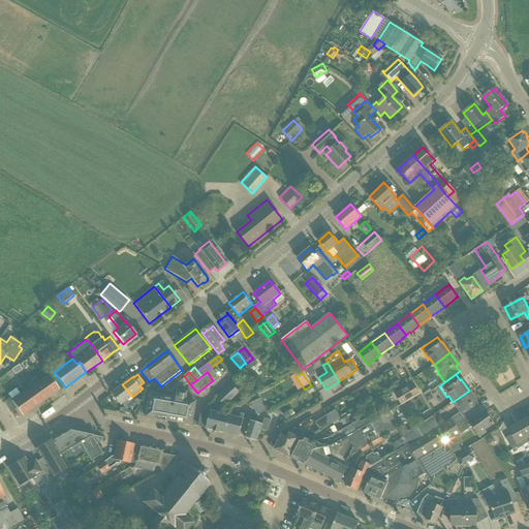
[(49,375),(38,381),(50,397),(59,390),(49,375)]
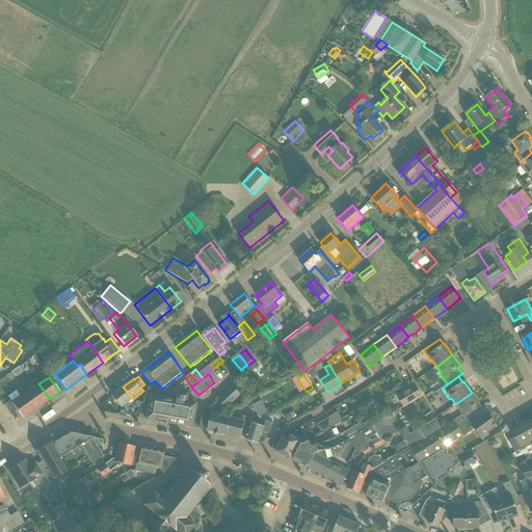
[(186,379),(178,387),(181,390),(189,383),(186,379)]
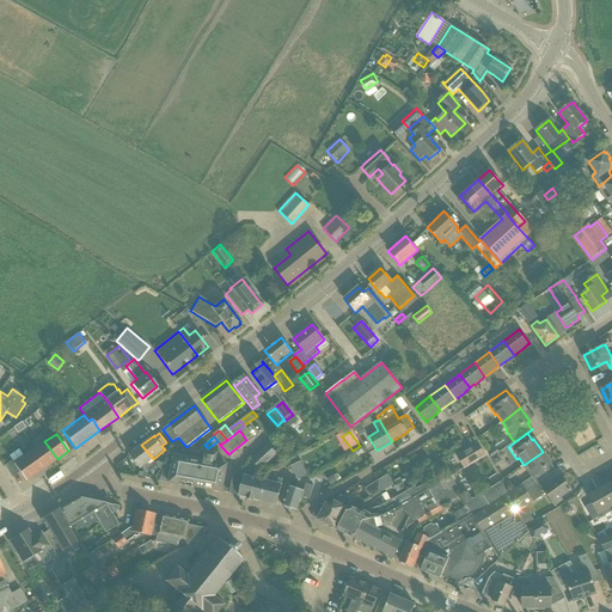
[(44,441),(35,450),(47,466),(57,459),(44,441)]
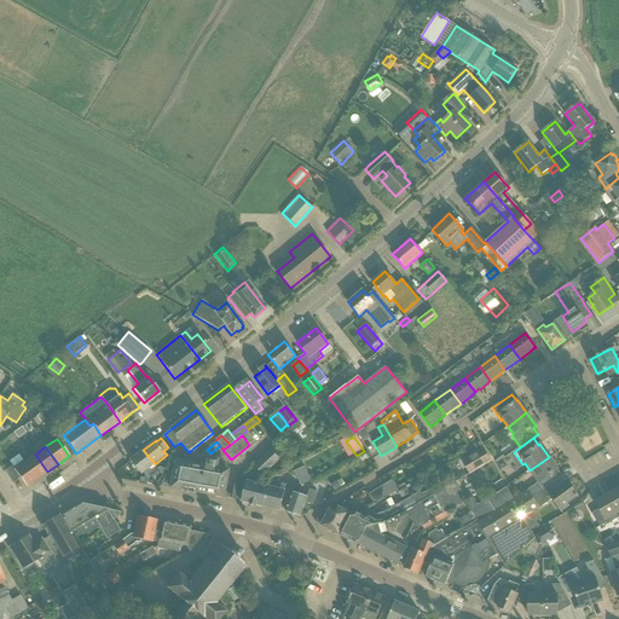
[(143,450),(131,460),(142,474),(144,473),(149,478),(155,474),(150,468),(155,464),(143,450)]
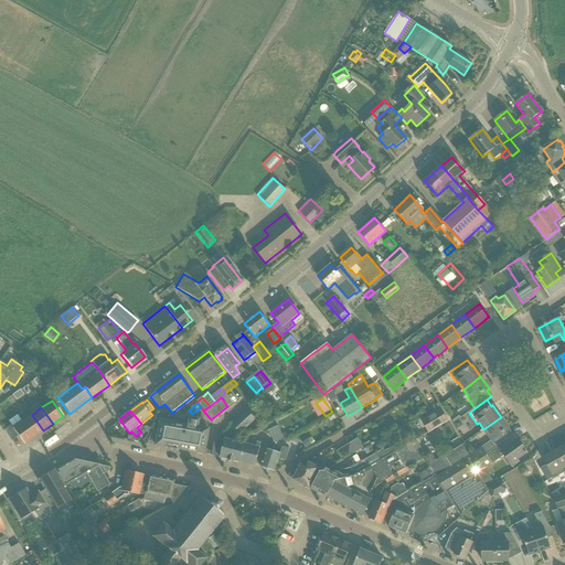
[(192,414),(189,411),(178,418),(183,420),(187,418),(190,416),(192,414)]
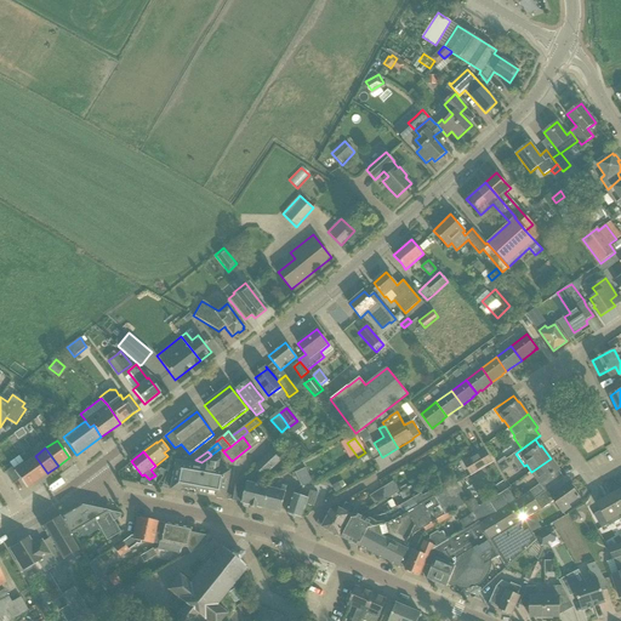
[(265,476),(280,460),(272,451),(256,467),(265,476)]
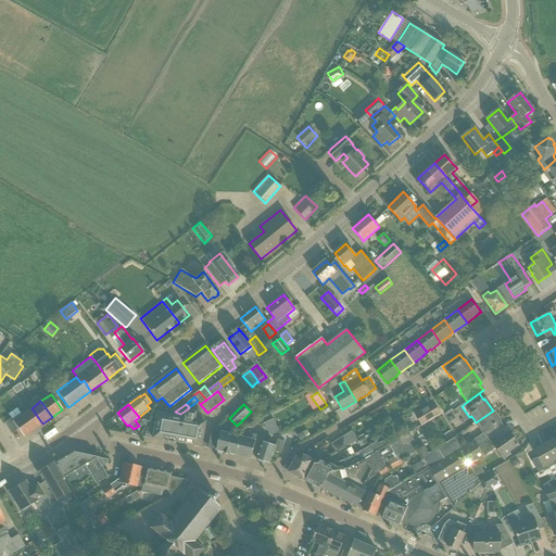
[(440,414),(440,413),(434,404),(416,415),(421,424),(421,425),(440,414)]
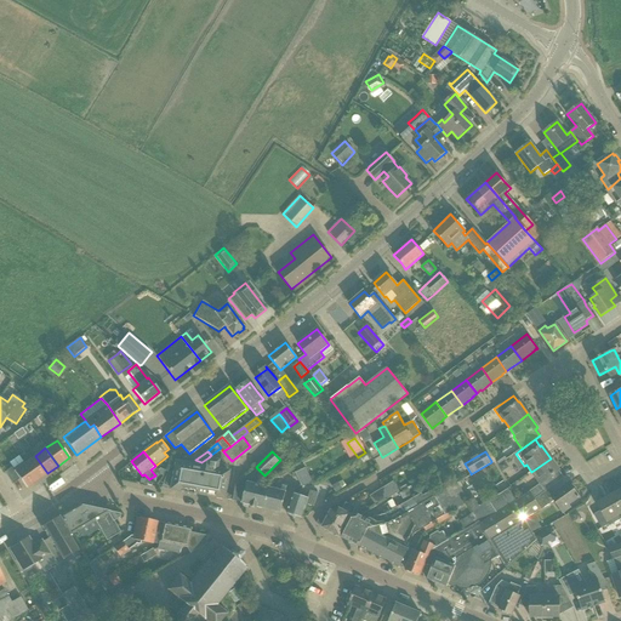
[(5,472),(4,473),(12,484),(18,479),(26,489),(36,482),(24,463),(23,463),(18,456),(9,463),(13,471),(11,468),(5,472)]
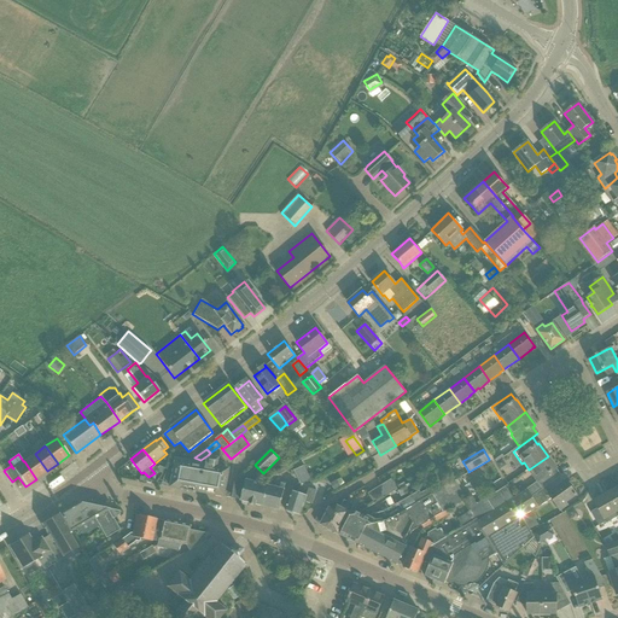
[(35,454),(24,461),(36,479),(47,471),(35,454)]
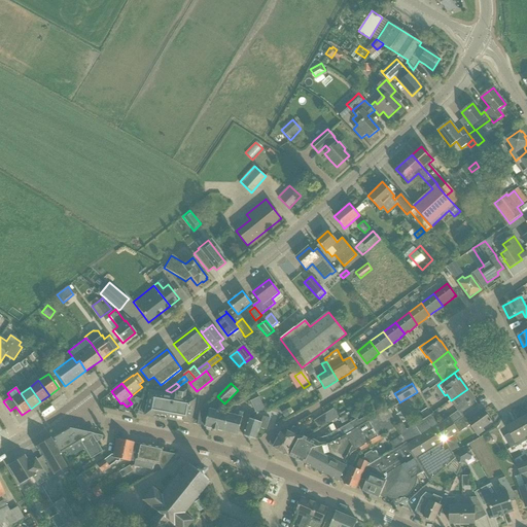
[(475,399),(467,389),(451,400),(456,407),(454,408),(457,411),(449,417),(453,424),(454,424),(462,418),(466,415),(478,406),(473,400),(475,399)]
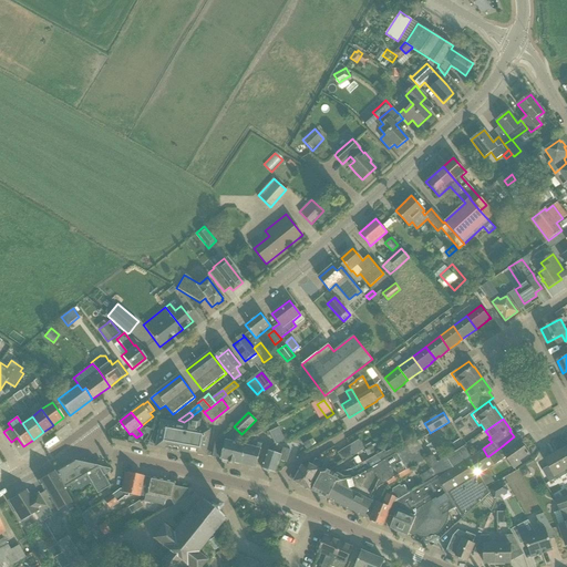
[(151,437),(147,445),(162,449),(166,449),(166,450),(176,452),(179,452),(206,456),(210,429),(182,424),(161,420),(158,432),(154,431),(152,435),(151,437)]
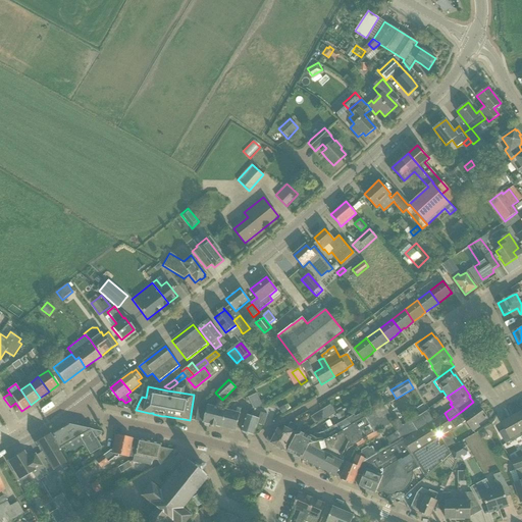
[(136,394),(133,396),(139,403),(140,401),(142,397),(136,394)]
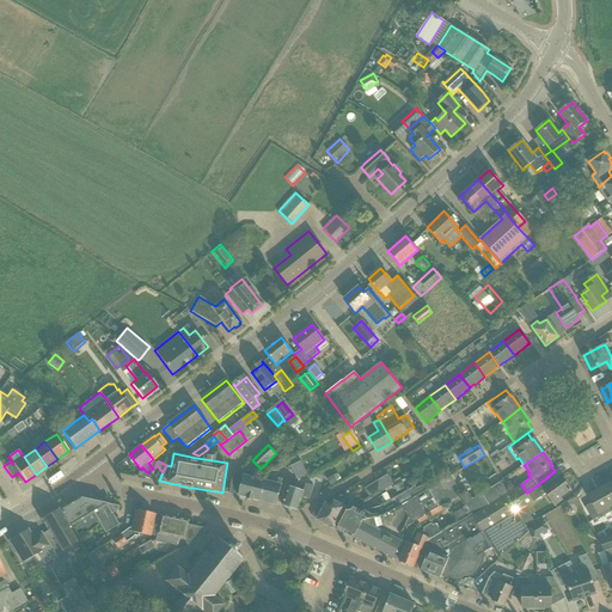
[(301,461),(292,465),(298,479),(307,475),(301,461)]
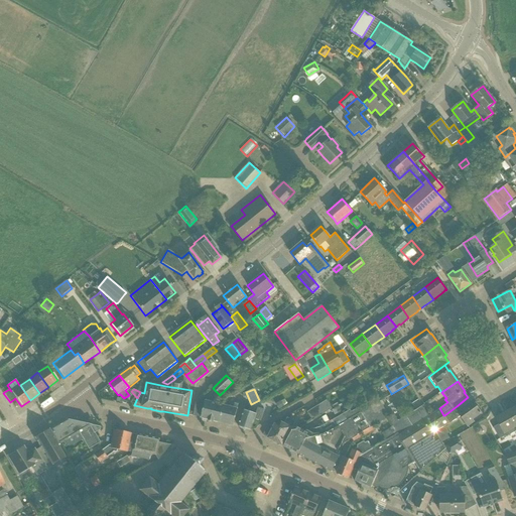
[(195,406),(194,416),(220,422),(224,405),(206,400),(206,398),(203,395),(196,401),(195,406)]
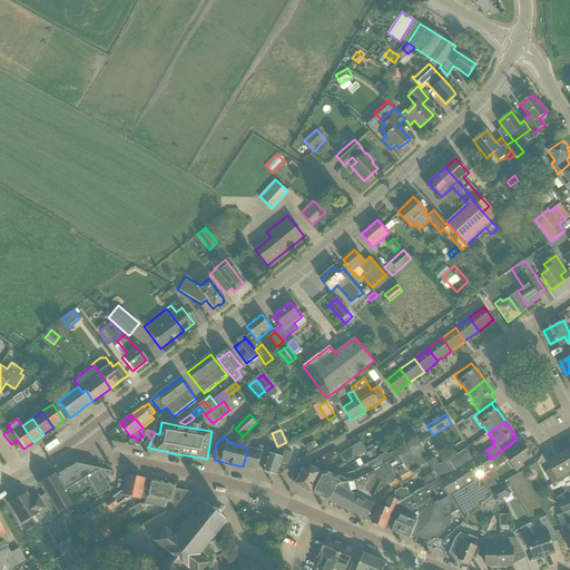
[(366,451),(361,442),(340,455),(345,464),(366,451)]
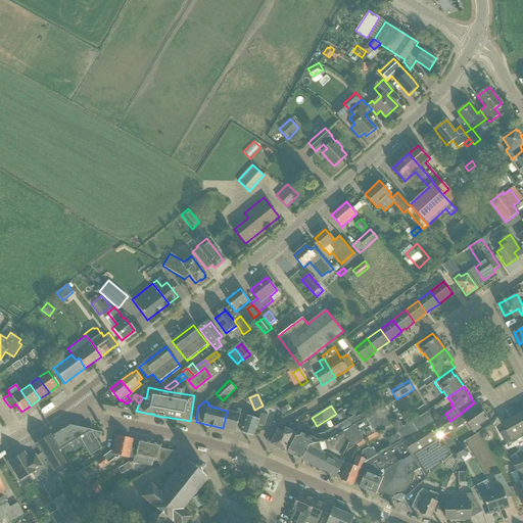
[(337,435),(320,469),(336,477),(343,463),(341,462),(348,449),(362,441),(362,440),(384,428),(383,425),(393,420),(385,407),(381,409),(376,412),(366,418),(337,435)]
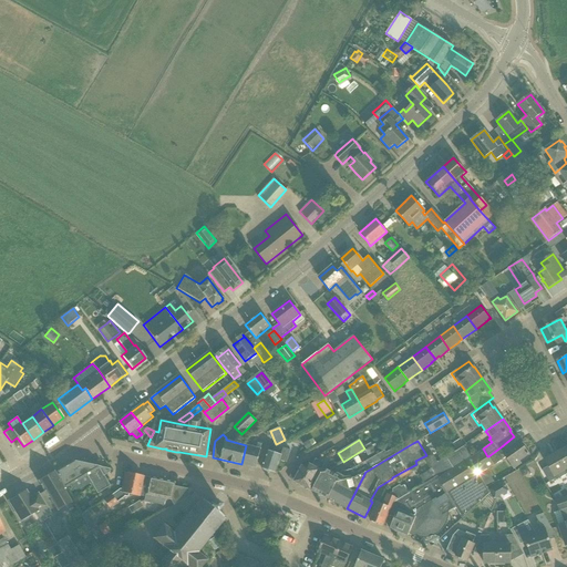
[(488,456),(487,456),(493,465),(494,466),(506,456),(513,465),(519,461),(528,454),(519,442),(505,451),(502,446),(497,450),(488,456)]
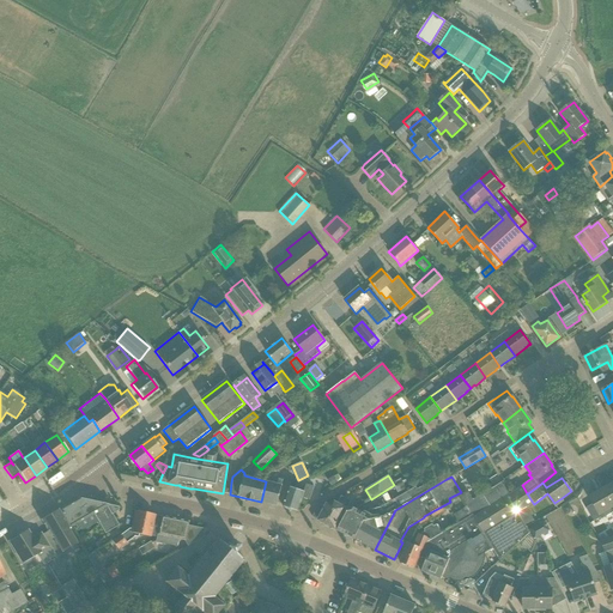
[(261,502),(277,507),(277,505),(280,495),(281,485),(274,484),(266,481),(261,502)]
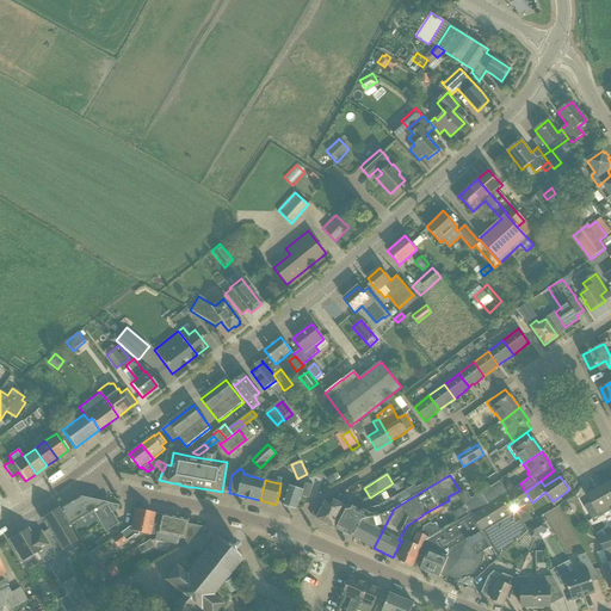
[(488,504),(473,513),(471,511),(469,512),(457,520),(439,531),(433,535),(434,537),(424,544),(421,547),(429,550),(420,569),(439,578),(443,571),(445,572),(448,574),(451,574),(456,575),(460,575),(463,574),(464,574),(467,573),(468,572),(469,571),(473,568),(474,567),(475,566),(476,563),(479,559),(479,556),(479,554),(491,547),(494,551),(528,531),(519,514),(526,511),(524,506),(531,501),(525,492),(520,483),(506,492),(500,481),(481,492),(488,504)]
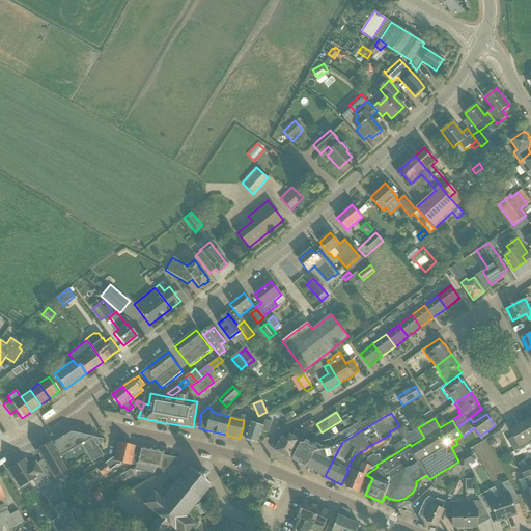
[(520,424),(529,441),(530,439),(530,421),(530,419),(520,424)]
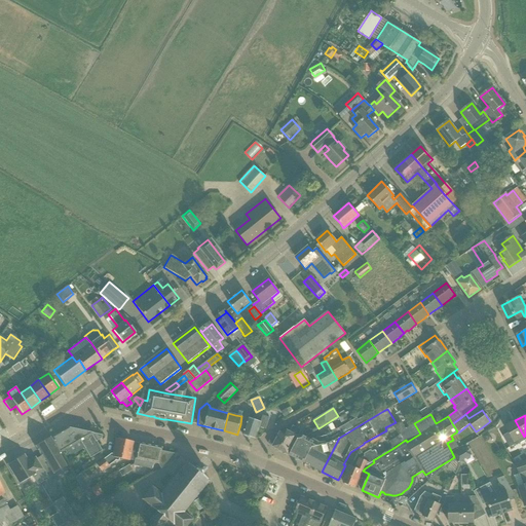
[(250,437),(256,439),(259,427),(265,429),(269,418),(263,416),(260,423),(248,419),(247,424),(242,435),(245,435),(243,437),(249,438),(250,437)]
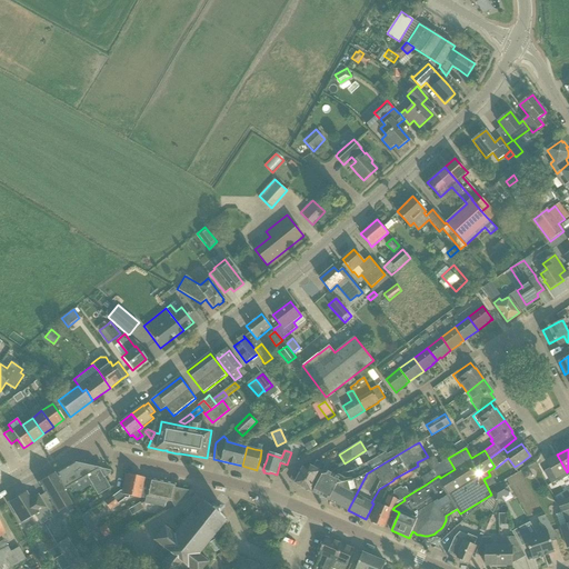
[(311,491),(313,492),(330,500),(338,485),(357,479),(367,473),(398,455),(396,450),(387,455),(386,452),(353,471),(337,476),(337,477),(328,472),(321,473),(320,472),(311,491)]
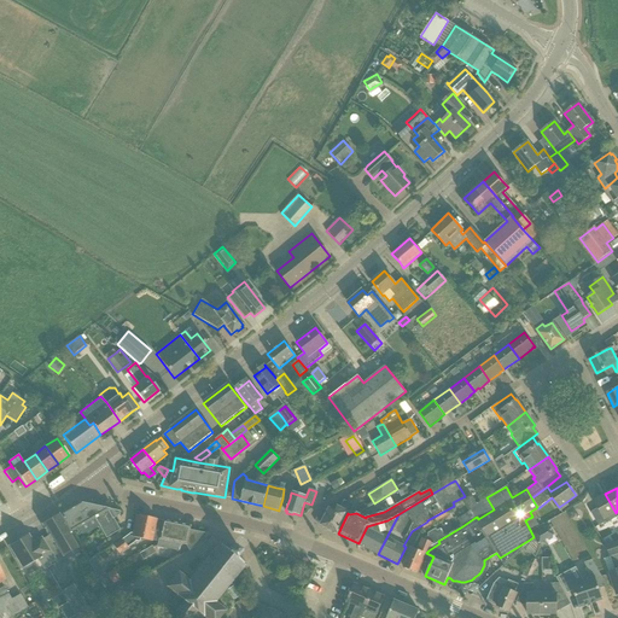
[(590,512),(596,523),(599,525),(606,522),(607,523),(617,517),(616,513),(605,494),(593,501),(598,508),(590,512)]
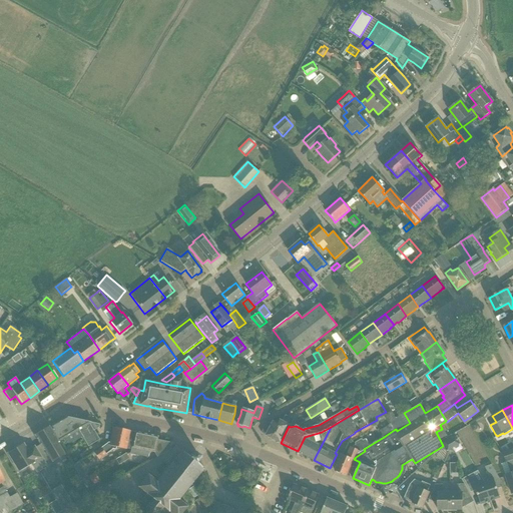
[(391,421),(389,422),(391,424),(394,430),(396,429),(397,431),(410,423),(404,413),(395,418),(391,421)]
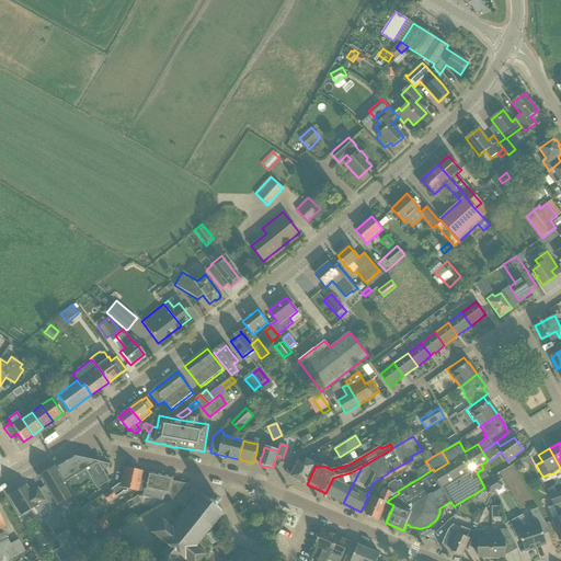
[(290,464),(286,473),(307,484),(316,466),(317,467),(321,459),(312,454),(309,461),(306,460),(305,465),(299,461),(298,464),(295,461),(290,464)]
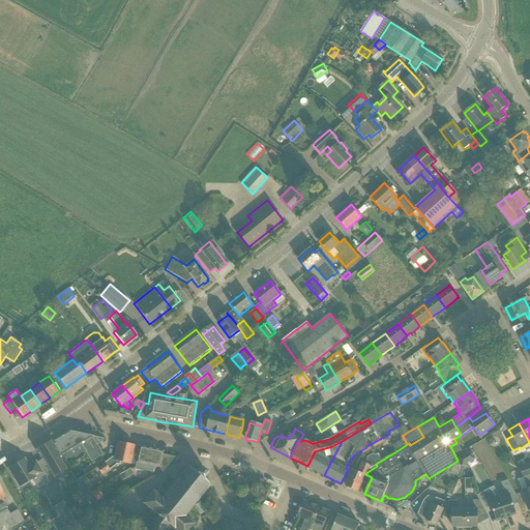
[(91,461),(93,460),(101,454),(96,444),(101,441),(102,438),(69,432),(68,432),(66,433),(66,432),(51,440),(56,449),(60,455),(68,450),(72,459),(85,451),(91,461)]
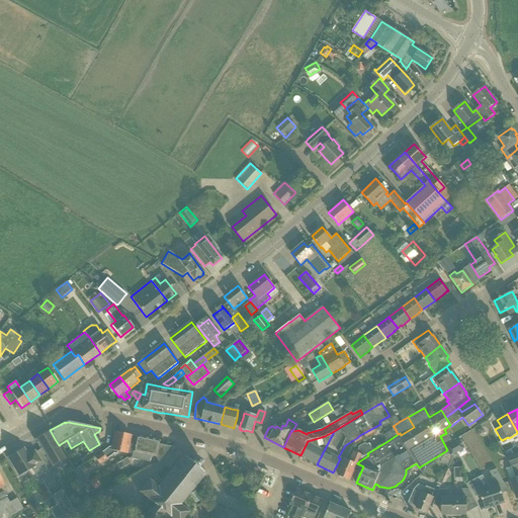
[(395,428),(383,435),(387,441),(398,434),(395,428)]
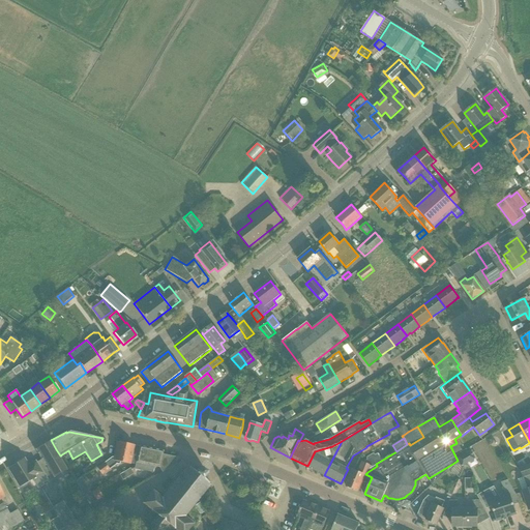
[(59,457),(50,441),(39,447),(35,449),(36,450),(45,465),(46,465),(54,477),(66,470),(58,457),(59,457)]
